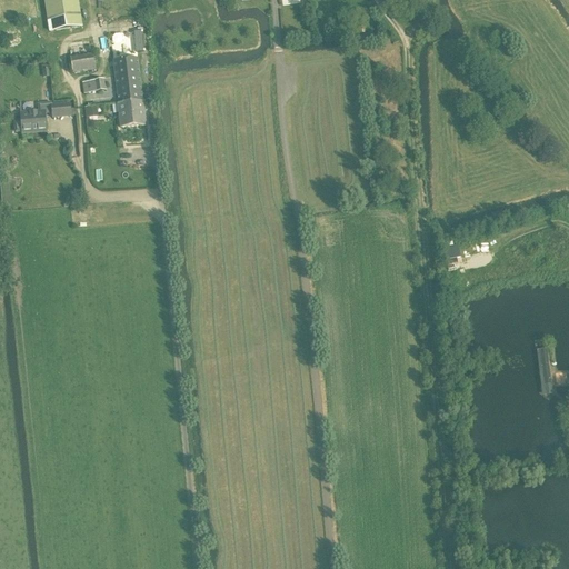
[(43,0),(49,33),(83,28),(78,0),(43,0)]
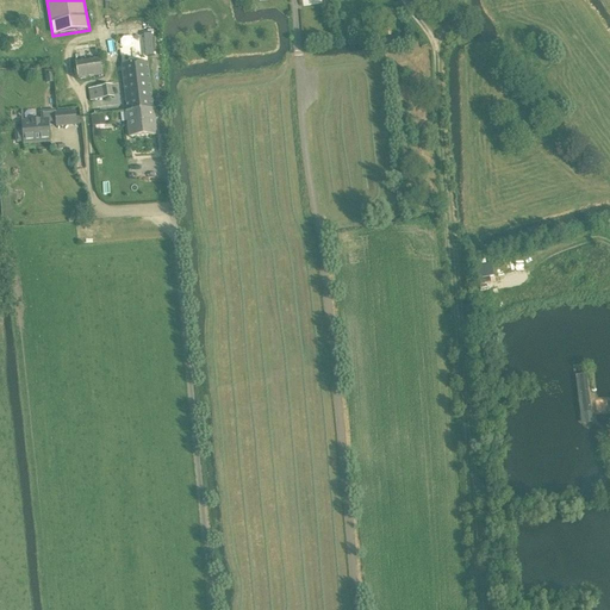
[(78,79),(103,75),(100,57),(75,62),(78,79)]
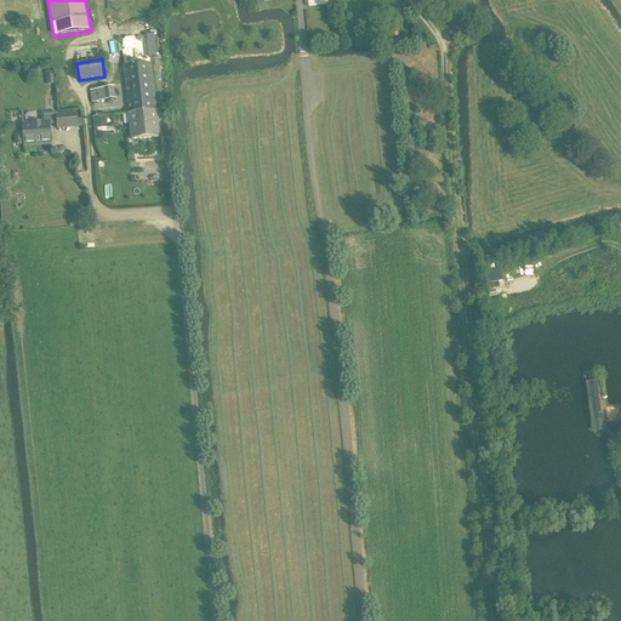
[(157,112),(151,66),(123,68),(129,114),(157,112)]
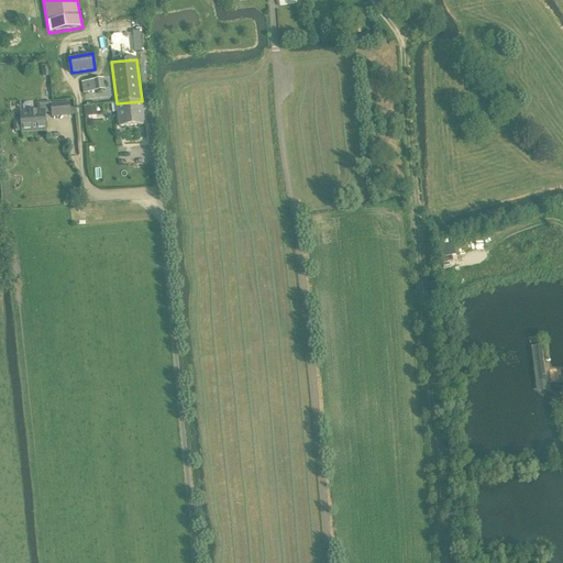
[(83,94),(105,90),(103,80),(81,84),(83,94)]
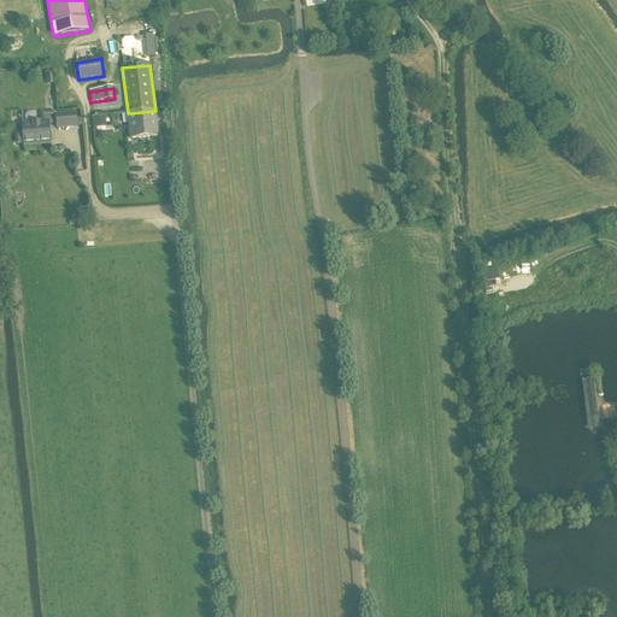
[(156,111),(128,113),(127,113),(130,140),(158,137),(157,111),(156,111)]
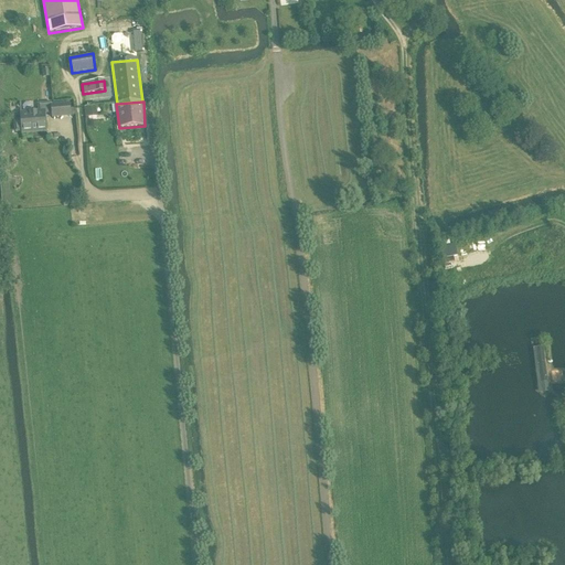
[(46,132),(45,114),(52,114),(52,118),(71,116),(70,104),(52,105),(51,103),(38,105),(39,112),(20,114),(21,119),(13,120),(14,132),(22,132),(22,135),(46,132)]
